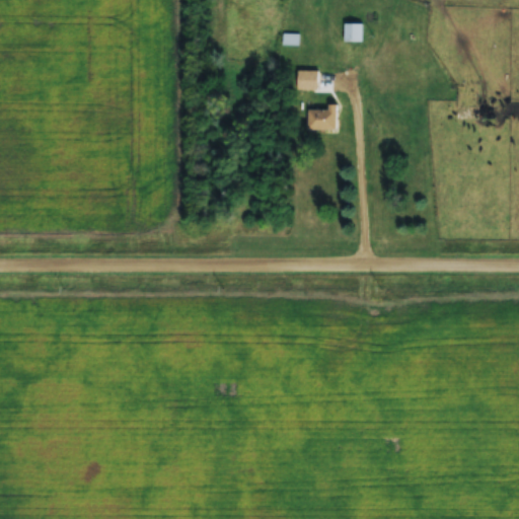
[(362,42),(362,23),(343,23),(343,42),(362,42)]
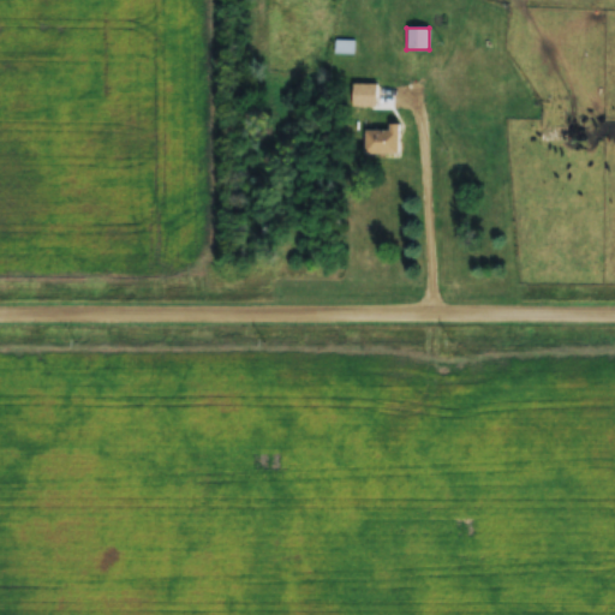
[(376,107),(377,84),(352,84),(352,107),(376,107)]
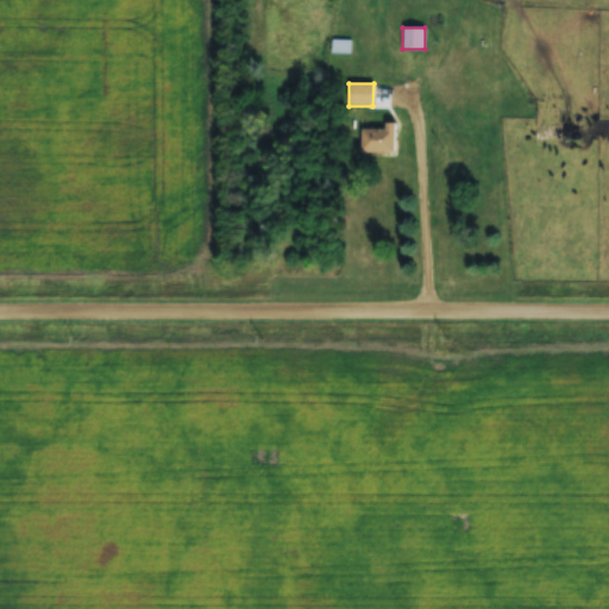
[(542,112),(559,112),(559,98),(542,98),(542,112)]
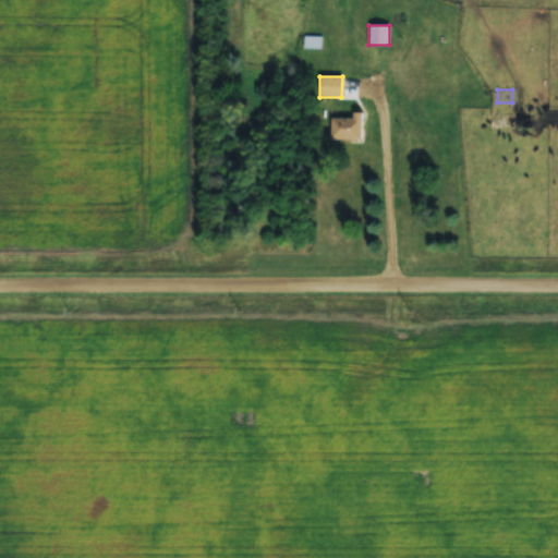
[(443,114),(443,102),(423,102),(423,114),(443,114)]
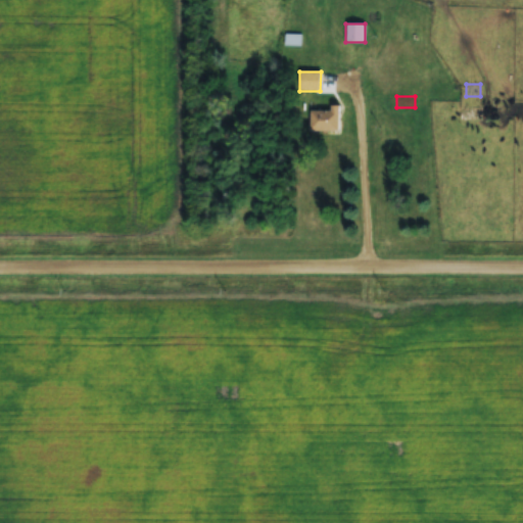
[(310,132),(339,132),(339,105),(330,105),(330,110),(310,110),(310,132)]
